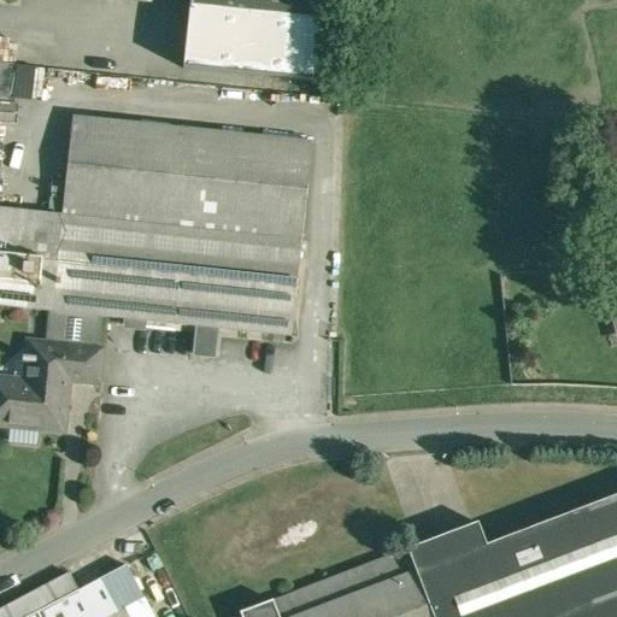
[(189,0),(183,69),(317,83),(324,22),(323,22),(325,0),(189,0)]
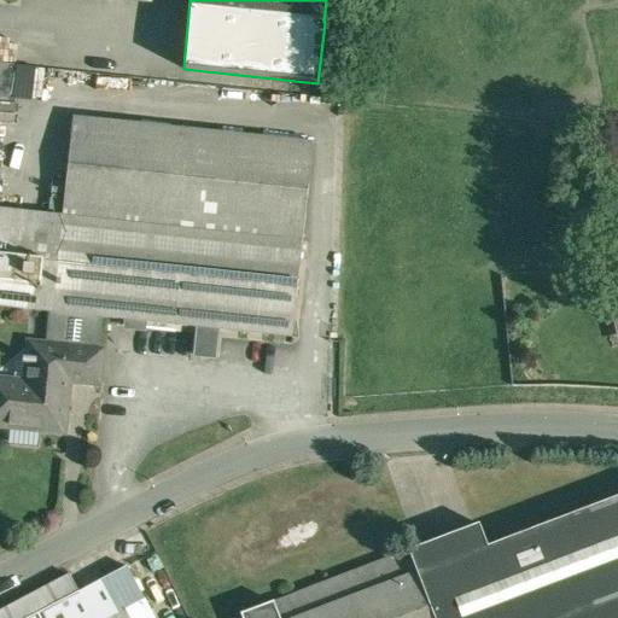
[(17,65),(0,63),(0,97),(13,99),(17,65)]
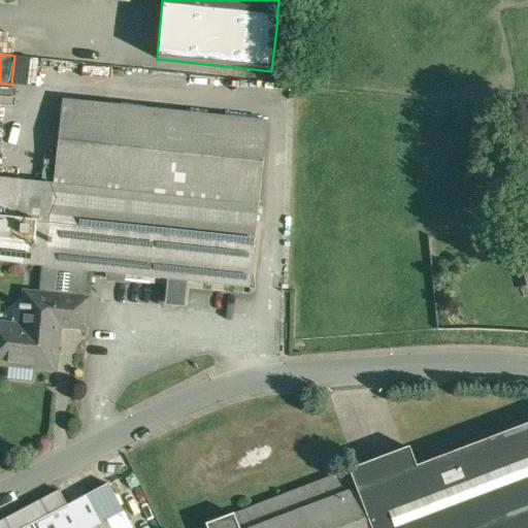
[(267,123),(63,100),(54,185),(0,178),(0,261),(43,266),(44,266),(86,271),(109,273),(109,279),(123,281),(124,274),(169,279),(167,304),(184,305),(186,282),(250,288),(267,123)]
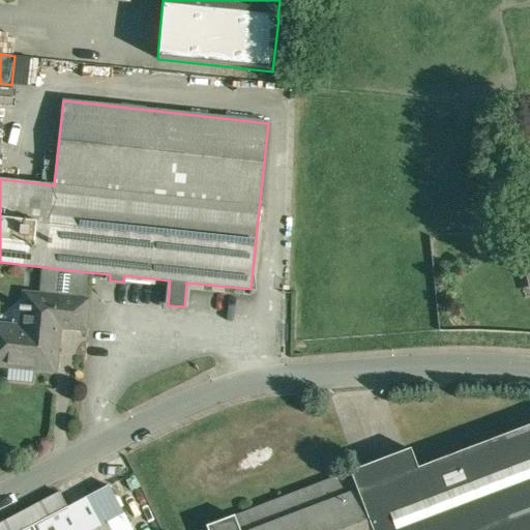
[(86,272),(45,267),(43,267),(40,296),(26,295),(25,307),(20,307),(19,311),(32,313),(30,329),(0,325),(0,364),(54,371),(59,326),(85,329),(87,301),(84,300),(86,272)]
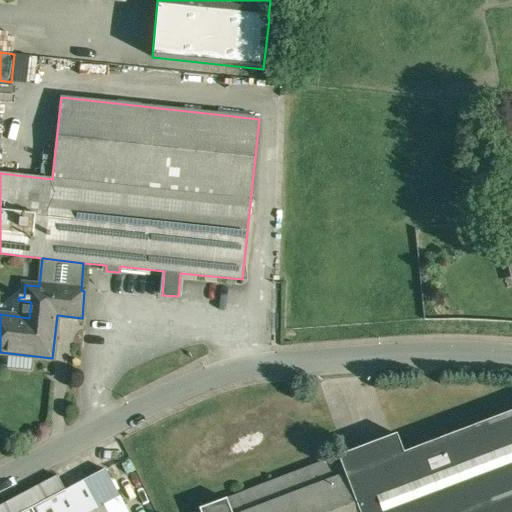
[(511,511),(511,410),(403,452),(397,435),(342,456),(363,511),(511,511)]
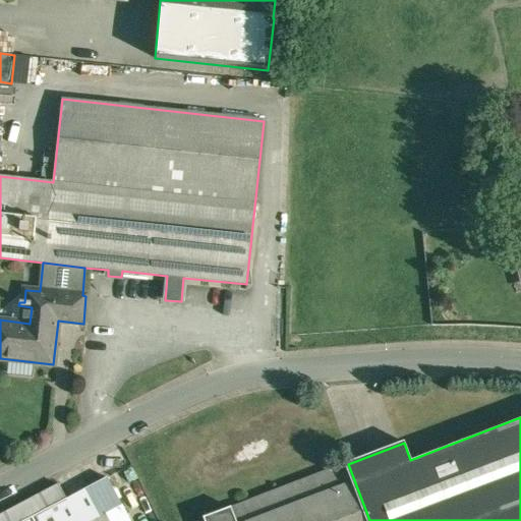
[(369,520),(348,464),(232,507),(237,520),(369,520)]
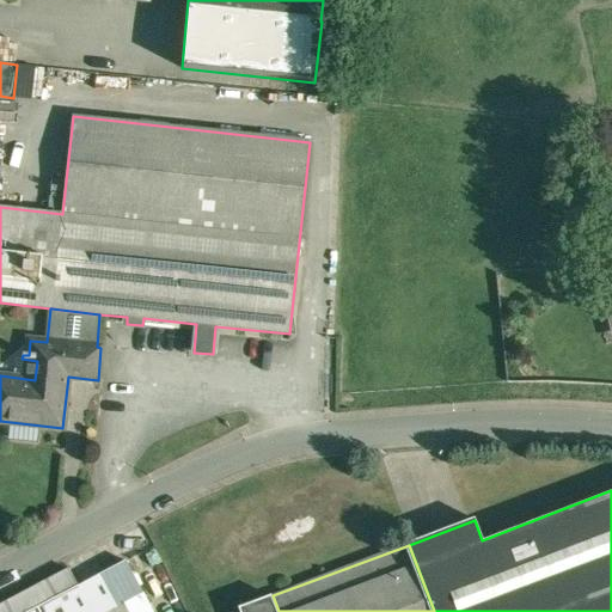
[(152,611),(126,562),(78,587),(68,569),(0,605),(0,611),(152,611)]
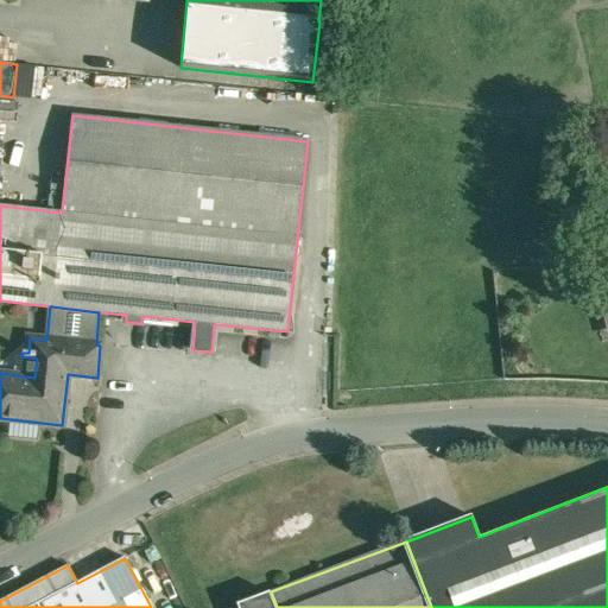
[(277,607),(271,591),(240,603),(240,607),(277,607)]
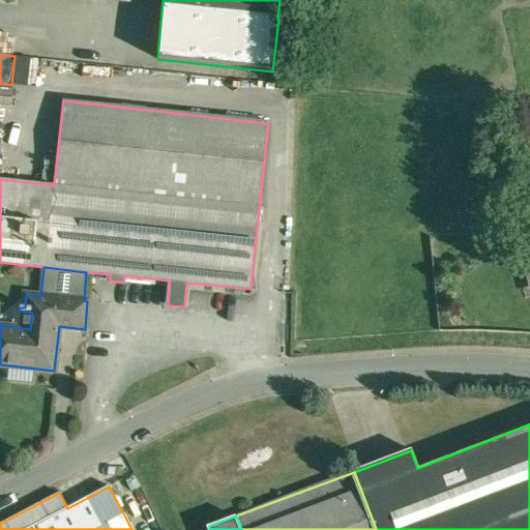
All buildings are outlined.
